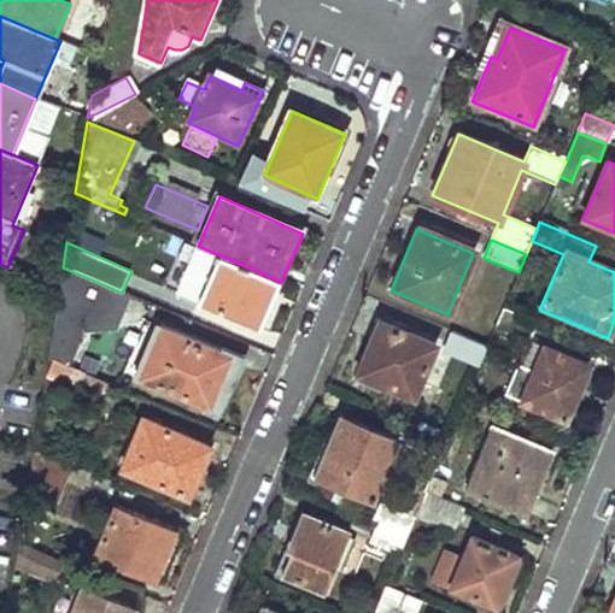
[(281,282),(198,246),(177,294),(261,330),(281,282)]
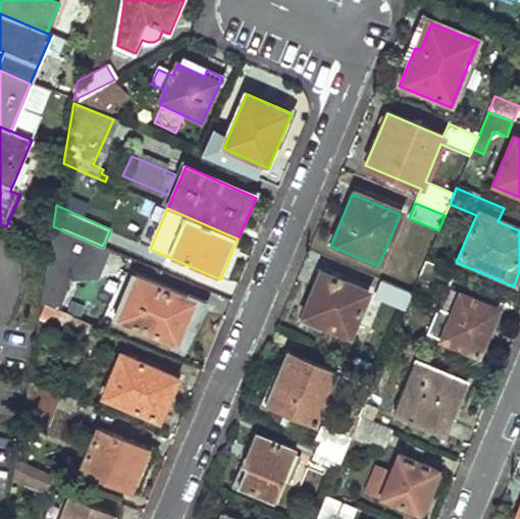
[(53,226),(41,303),(58,310),(69,282),(99,278),(109,251),(103,248),(53,226)]
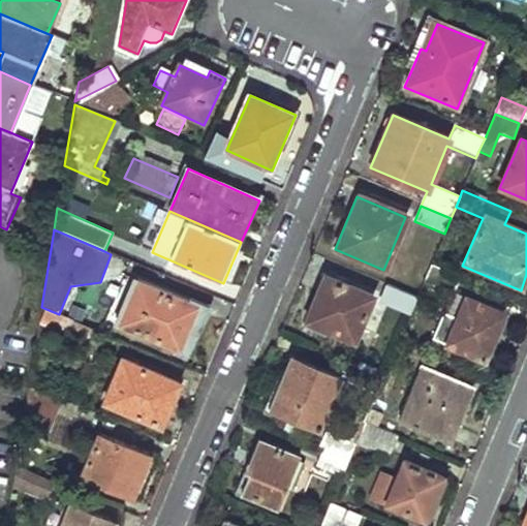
[(423,285),(450,297),(458,278),(431,267),(423,285)]
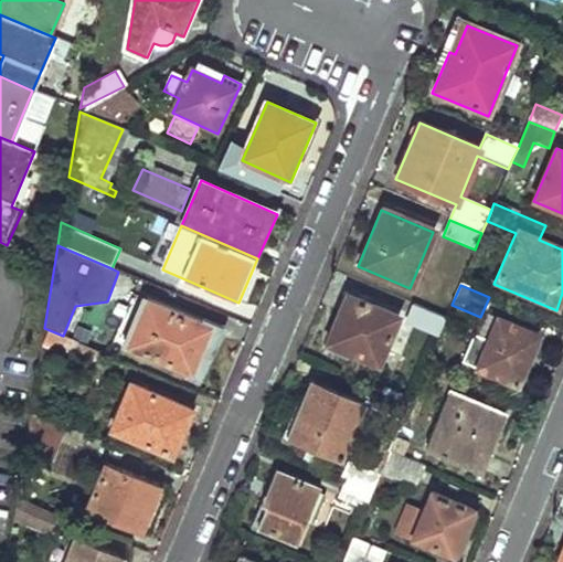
[(396,317),(347,296),(322,353),(347,363),(351,354),(376,366),(396,317)]
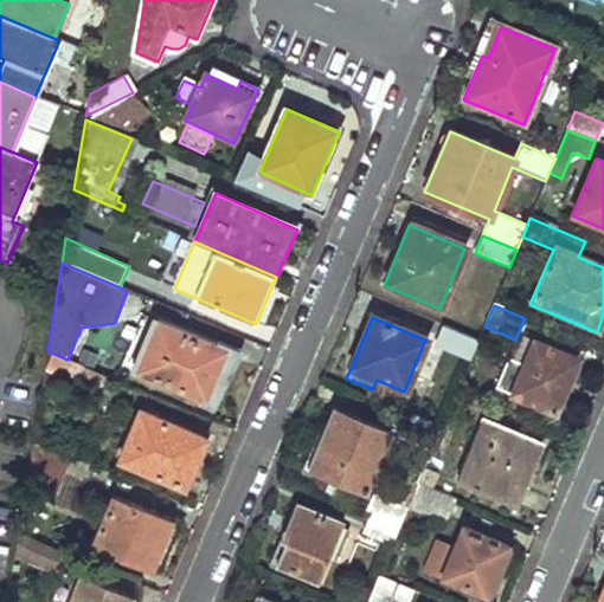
[(237,355),(158,321),(137,369),(217,403),(237,355)]
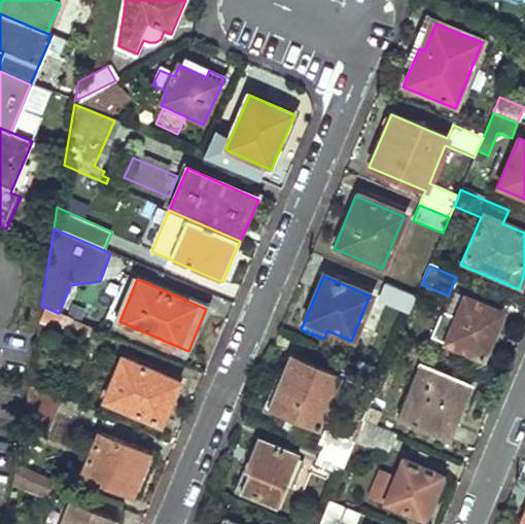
[(386,284),(379,302),(408,314),(415,297),(386,284)]
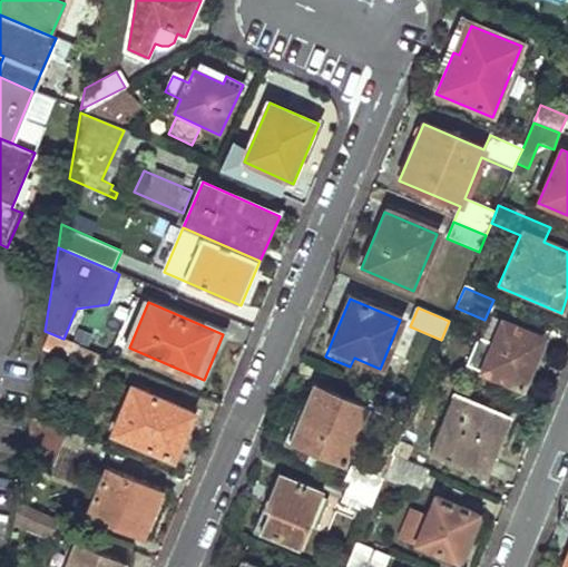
[(542,339),(501,321),(479,372),(520,390),(542,339)]
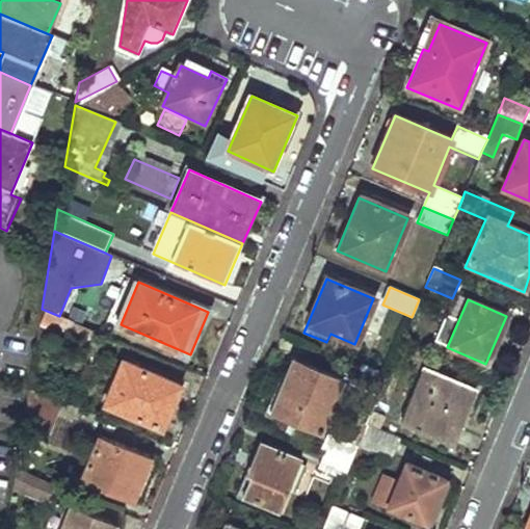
[(42,309),(38,329),(86,347),(93,331),(59,316),(42,309)]
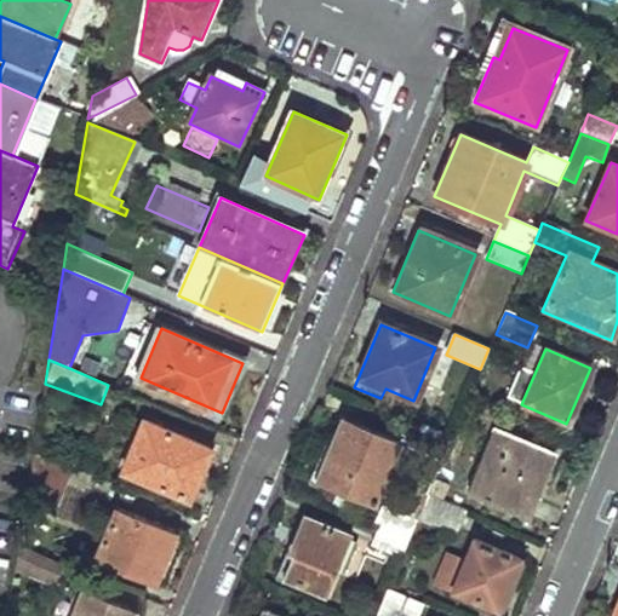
[(211,448),(142,419),(121,471),(183,496),(194,470),(201,473),(211,448)]
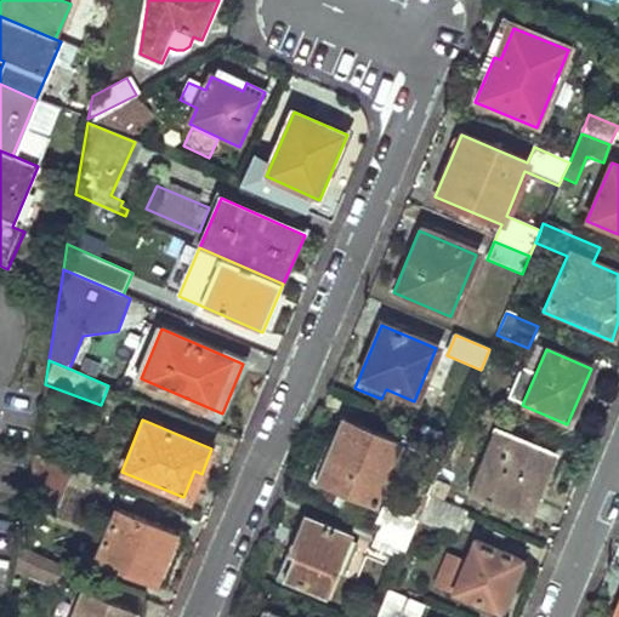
[(399,444),(340,420),(314,479),(374,504),(399,444)]
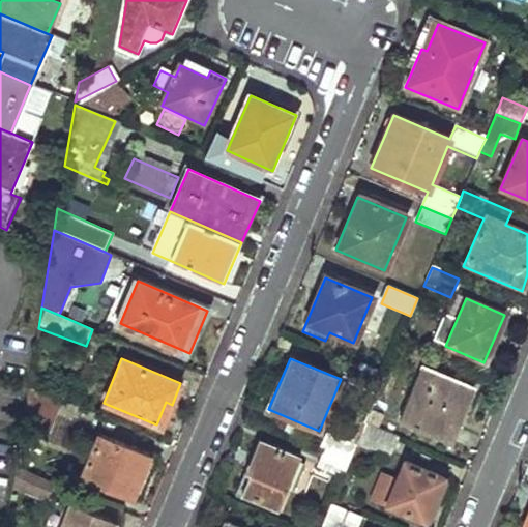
[(398,422),(449,444),(472,389),(420,369),(398,422)]
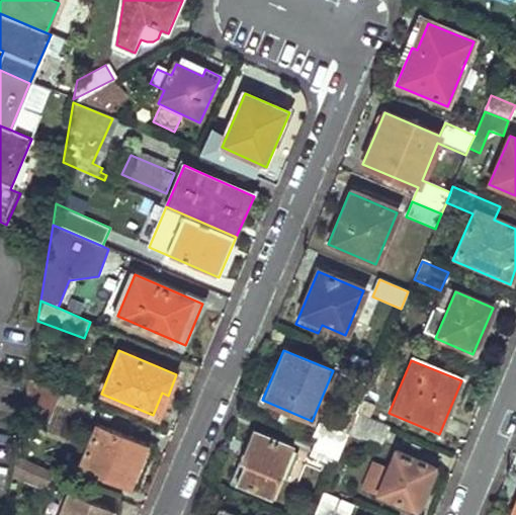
[(57,395),(27,381),(25,399),(51,410),(57,395)]
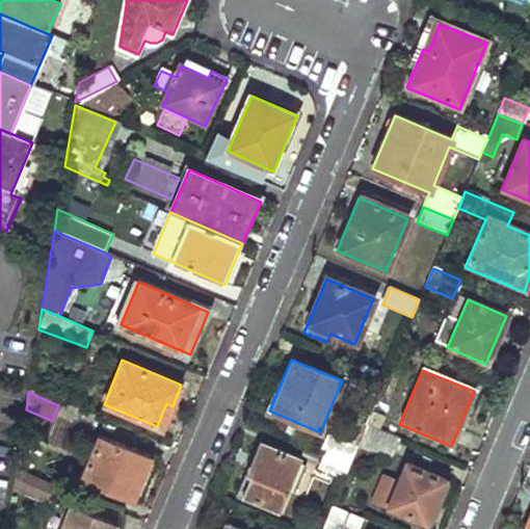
[(367,425),(358,447),(390,460),(399,438),(367,425)]
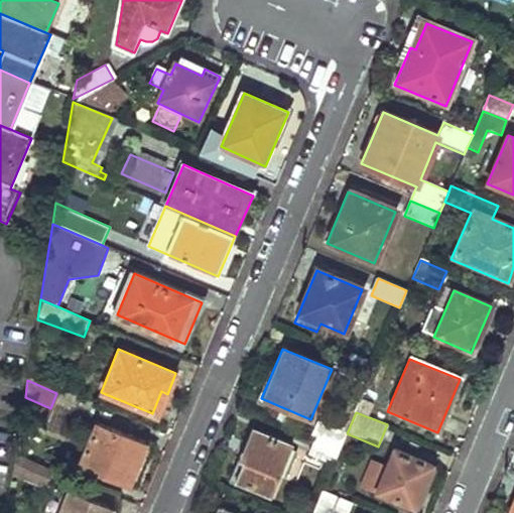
[(340,449),(347,433),(317,422),(311,437),(314,437),(340,449)]
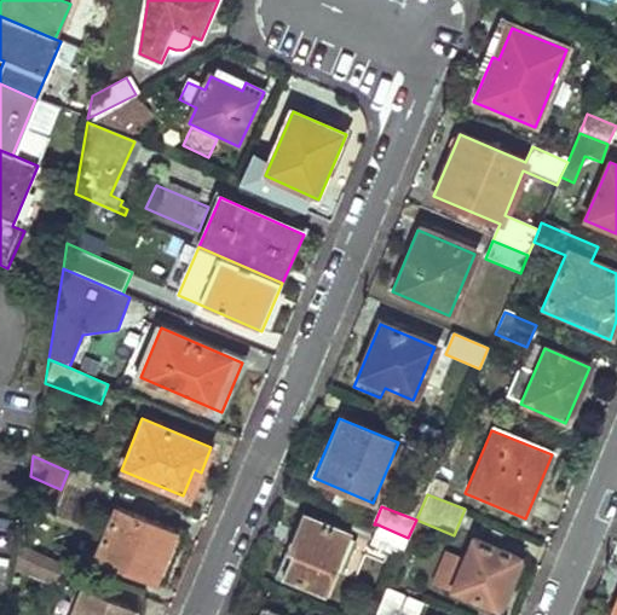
[(177,534),(115,508),(93,560),(155,585),(177,534)]
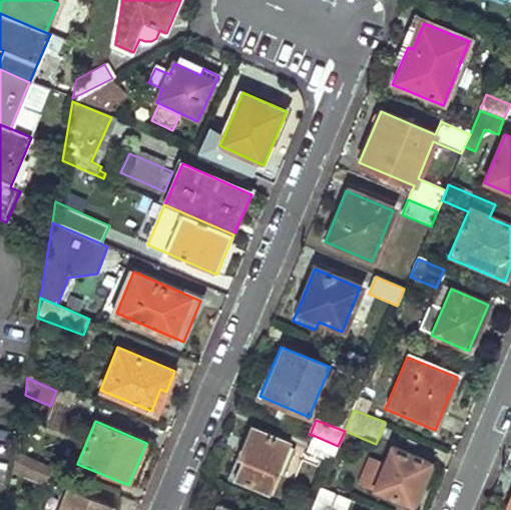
[(288,444),(248,428),(242,443),(246,445),(231,477),(268,492),(288,444)]
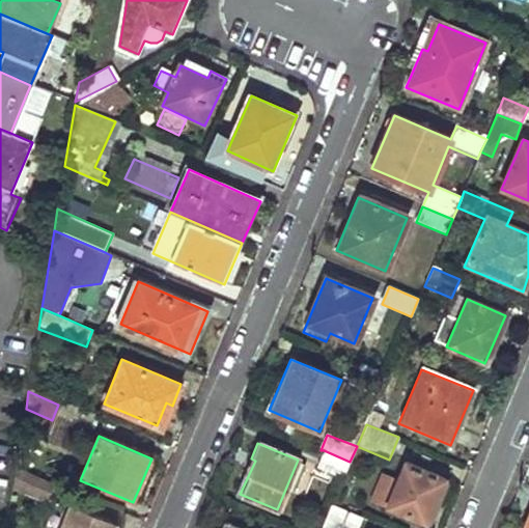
[(350,462),(324,450),(316,468),(342,479),(350,462)]
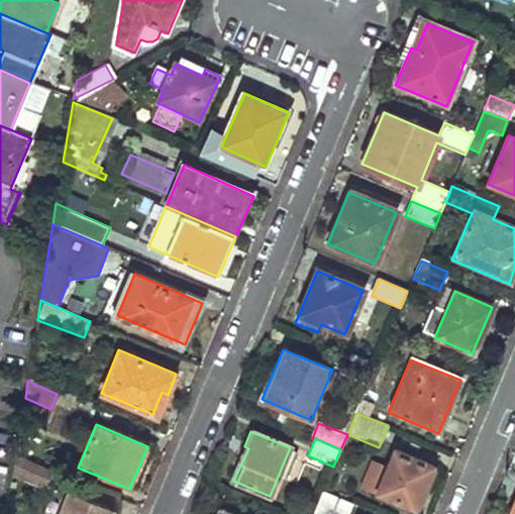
[(394,449),(376,492),(413,508),(432,466),(394,449)]
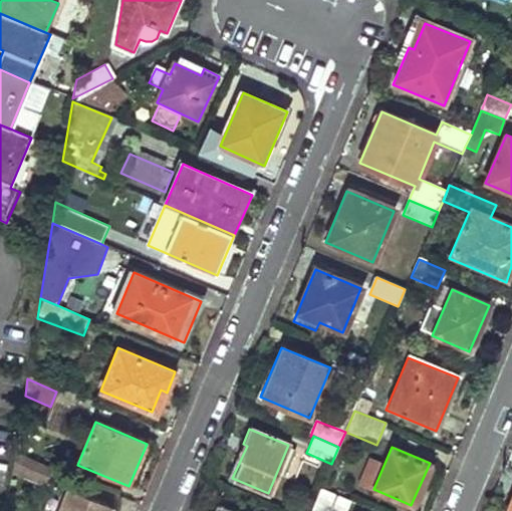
[(43,484),(50,469),(15,454),(13,471),(43,484)]
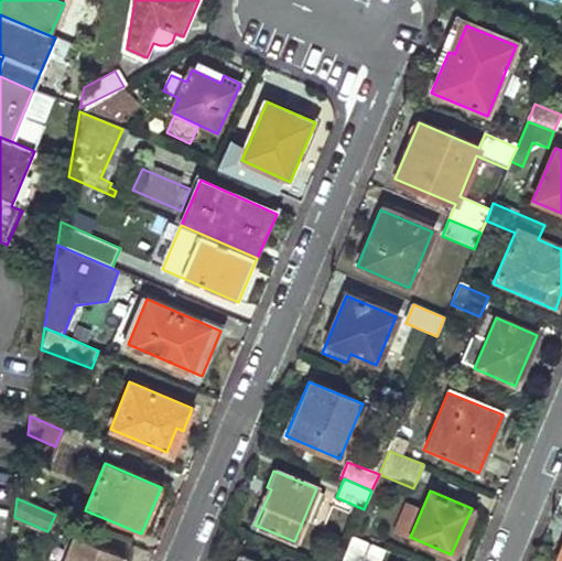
[(343,559),(346,560),(378,560),(384,549),(353,536),(343,559)]
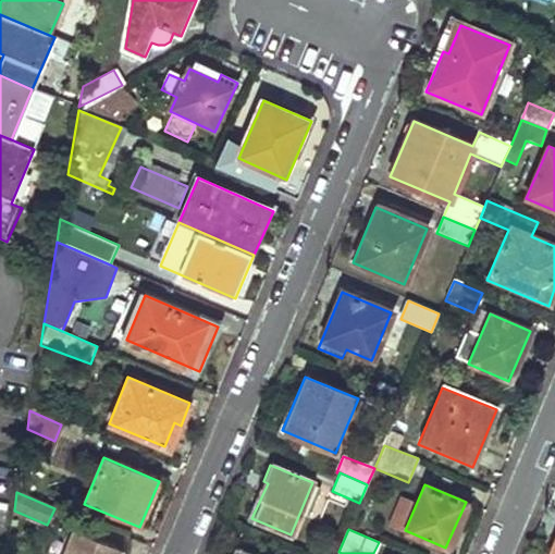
[(126,553),(74,531),(64,553),(126,553)]
